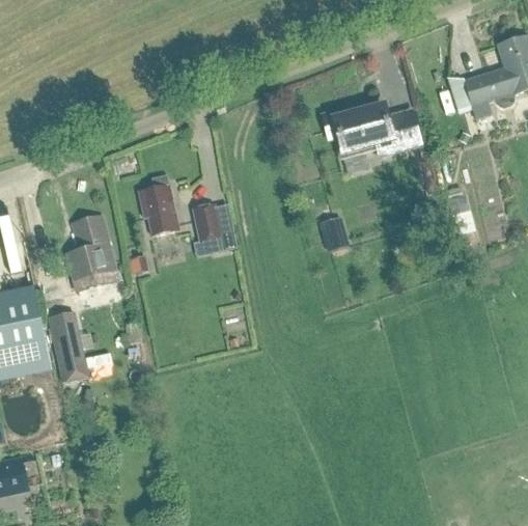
[(510,99),(509,93),(527,87),(527,47),(524,35),(494,45),(501,68),(461,81),(469,107),(491,100),(493,104),(496,107),(499,107),(507,105),(509,103),(510,99)]
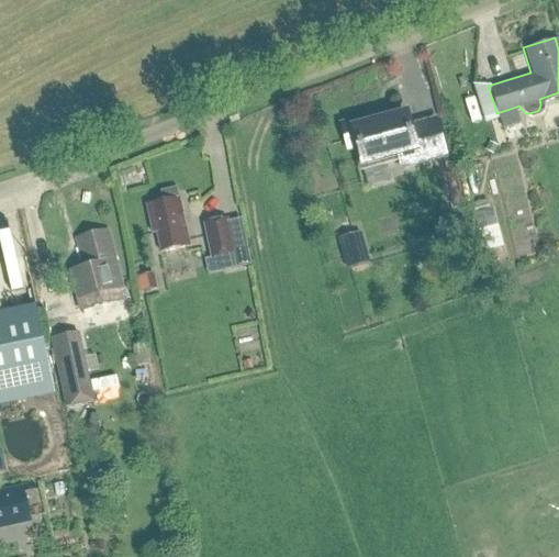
[(400,165),(440,153),(432,118),(406,125),(402,111),(384,117),(382,111),(339,123),(346,146),(355,144),(360,162),(397,153),(400,165)]
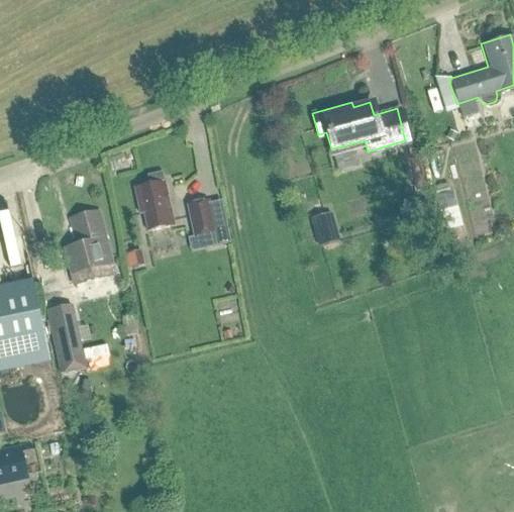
[(133,187),(139,213),(141,212),(145,229),(173,222),(163,180),(133,187)]
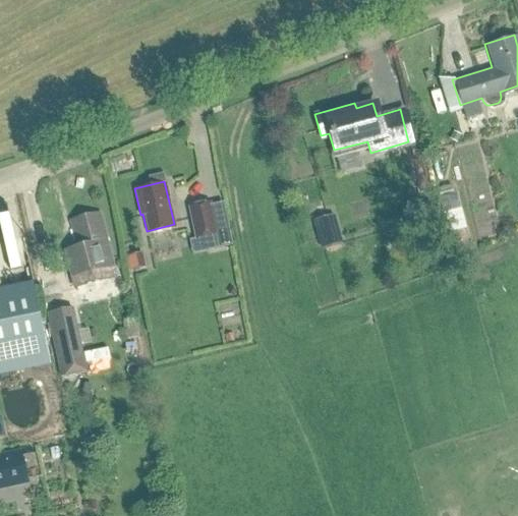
[(185,205),(192,237),(215,232),(209,199),(185,205)]
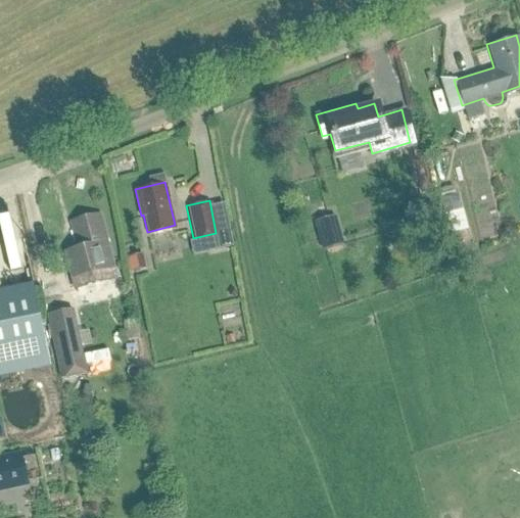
[(342,238),(358,234),(347,203),(333,207),(342,238)]
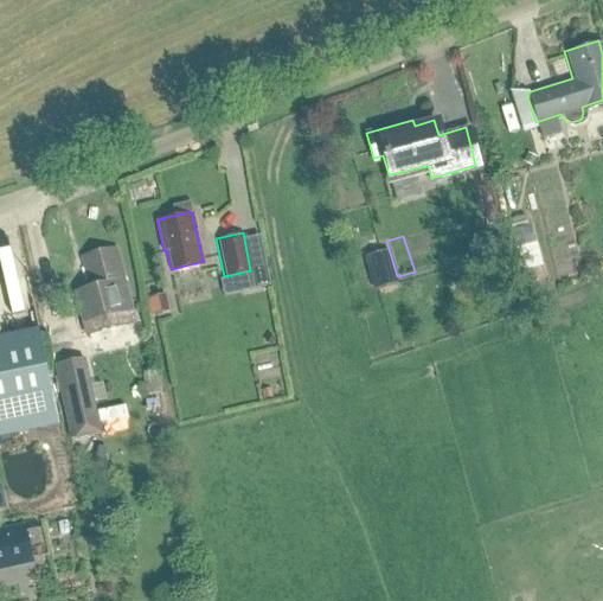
[(87,286),(72,289),(84,333),(133,320),(113,245),(78,254),(87,286)]
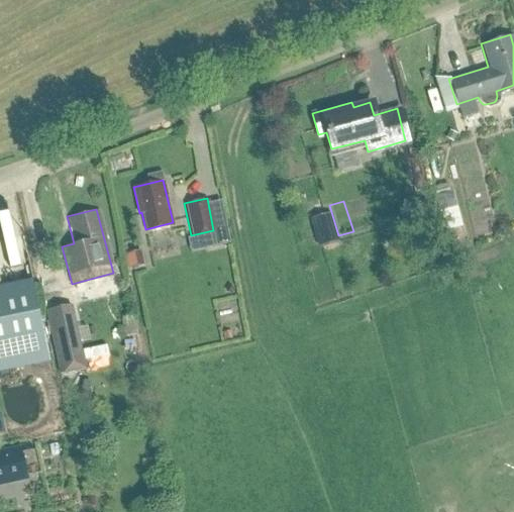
[(308,216),(317,245),(337,239),(328,210),(310,215),(308,216)]
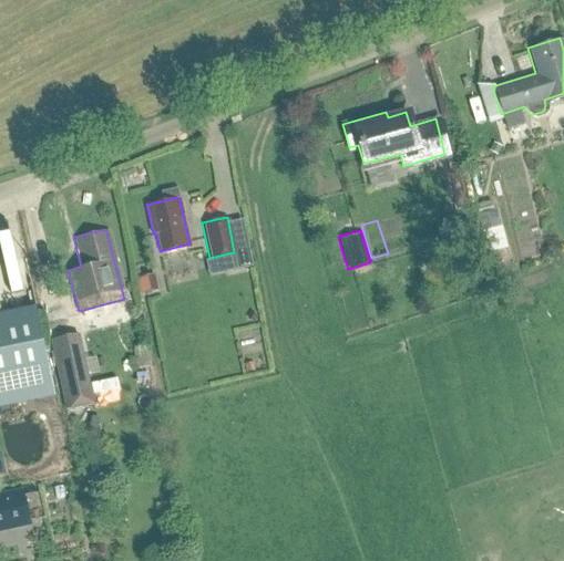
[(176,259),(160,263),(165,279),(181,274),(176,259)]
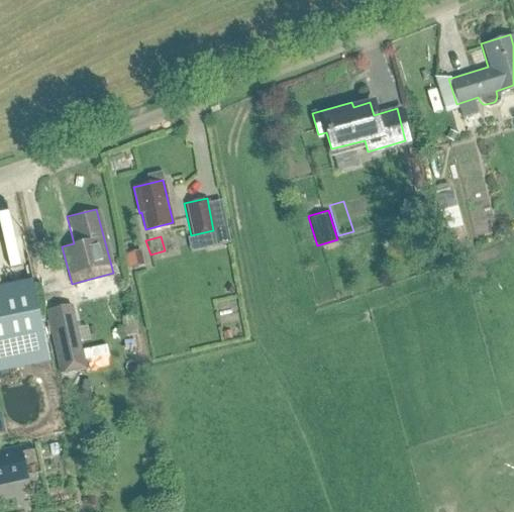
[(30,281),(0,287),(0,370),(47,360),(30,281)]
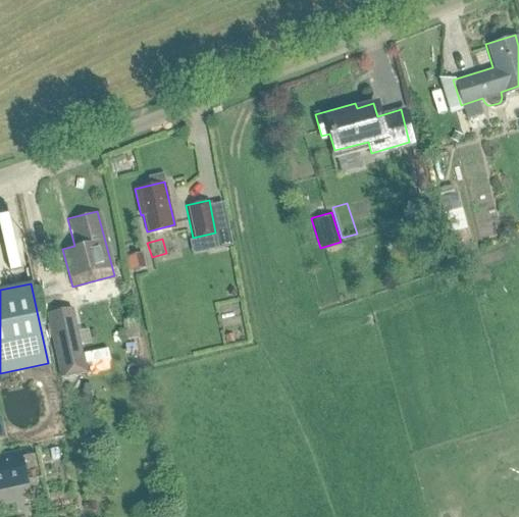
[(80,354),(70,306),(45,311),(54,359),(80,354)]
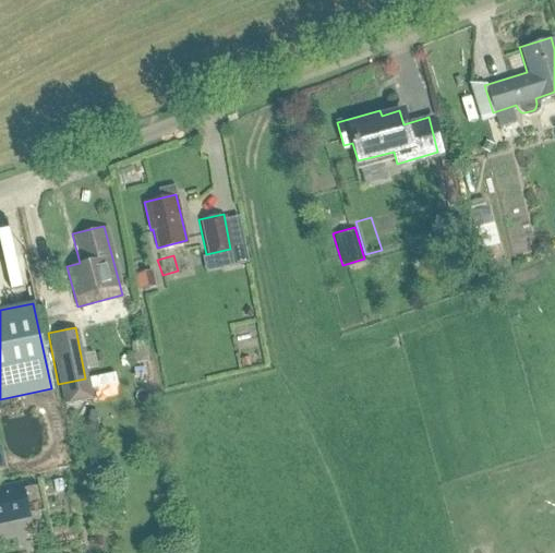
[(0,521),(28,516),(20,479),(0,482),(0,521)]
